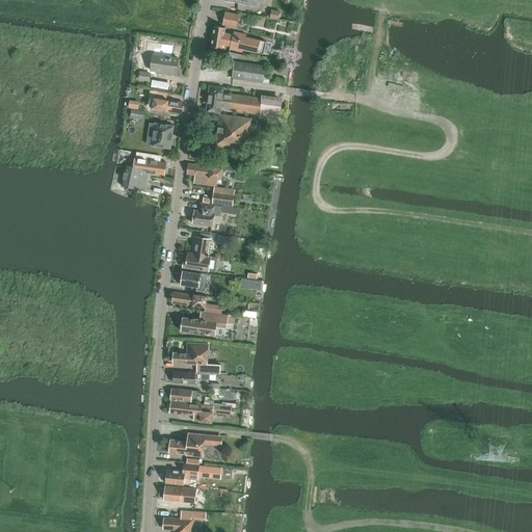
[(265,18),(278,20),(280,11),(266,9),(265,18)]
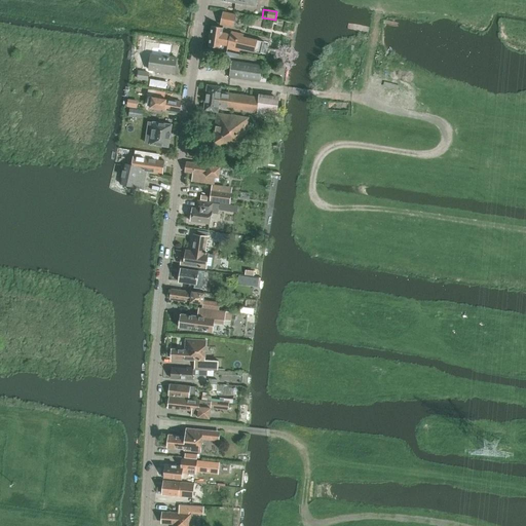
[(221,25),(233,28),(236,15),(223,12),(221,25)]
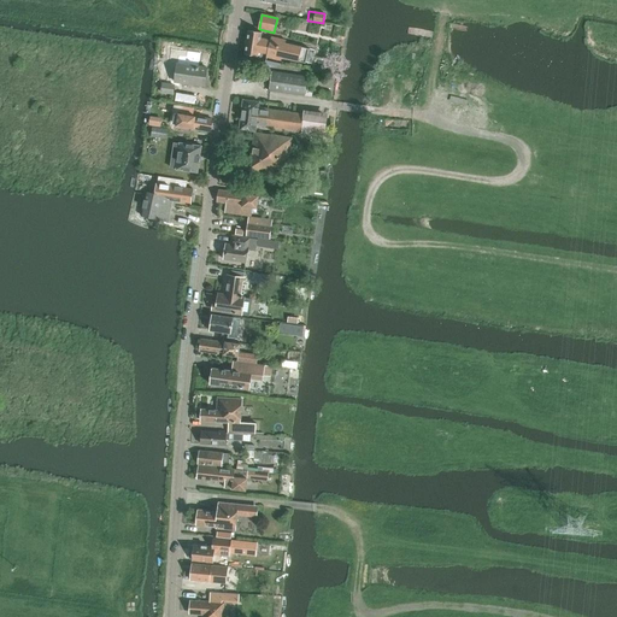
[(247,53),(258,56),(258,52),(268,54),(266,57),(281,60),(282,58),(306,63),(309,48),(286,43),(286,41),(278,39),(277,42),(260,39),(262,33),(250,31),(247,53)]
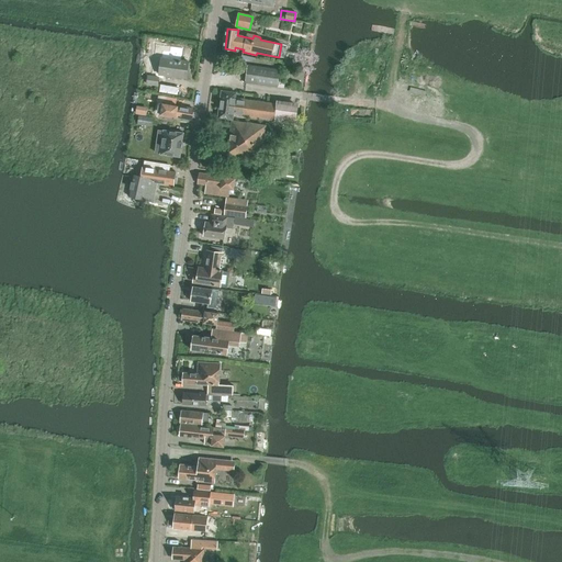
[(159,75),(187,78),(189,63),(161,58),(159,75)]
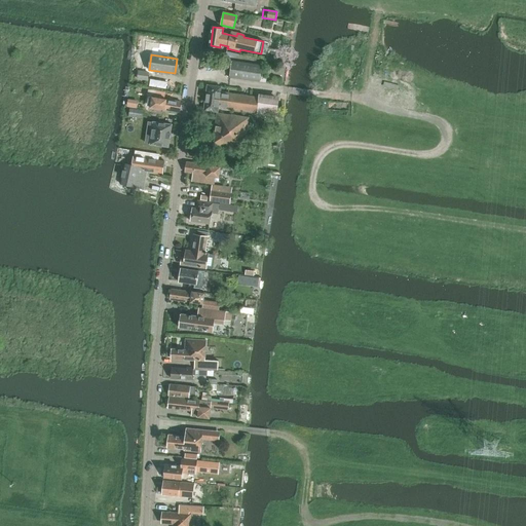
[(229,78),(260,82),(262,66),(232,62),(229,78)]
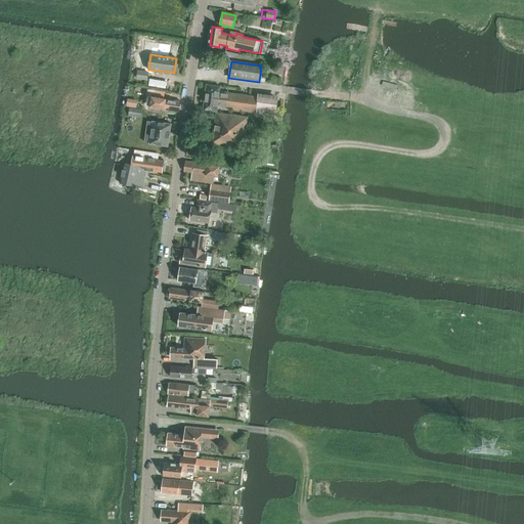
[(258,94),(258,97),(220,92),(220,87),(207,85),(204,111),(217,112),(218,107),(256,112),(256,113),(275,116),(278,96),(258,94)]
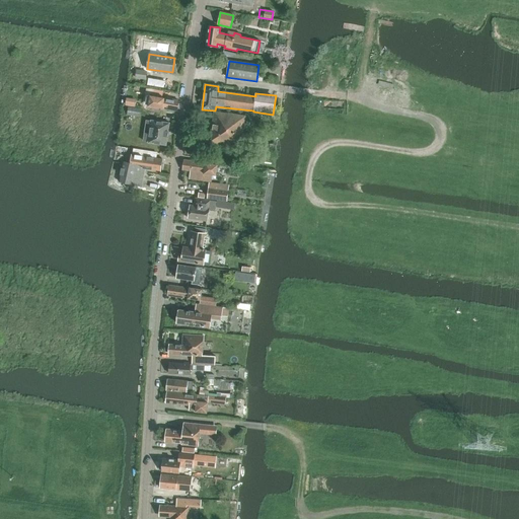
[(150,96),(148,105),(162,108),(176,110),(178,100),(162,97),(163,91),(149,89),(148,95),(150,96)]
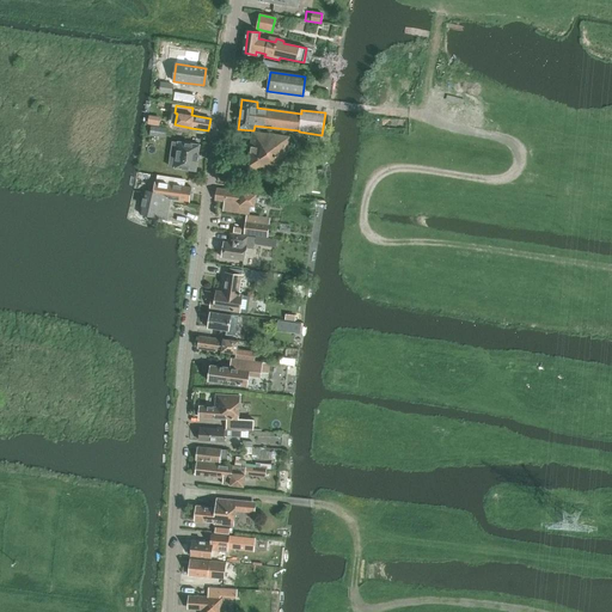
[(152,116),(164,118),(166,109),(154,108),(152,116)]
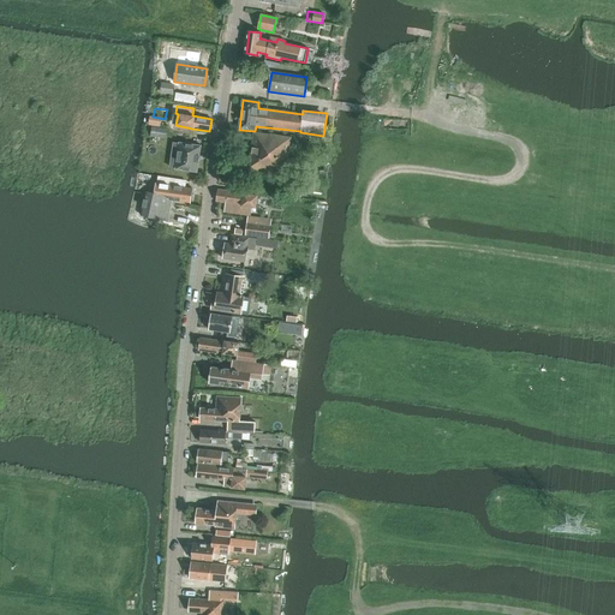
[(161,136),(166,136),(167,129),(153,126),(151,137),(161,138),(161,136)]
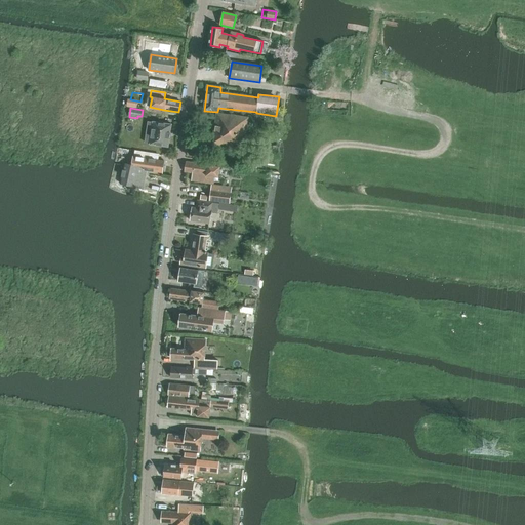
[(214,145),(243,149),(248,118),(217,113),(213,135),(215,135),(214,145)]
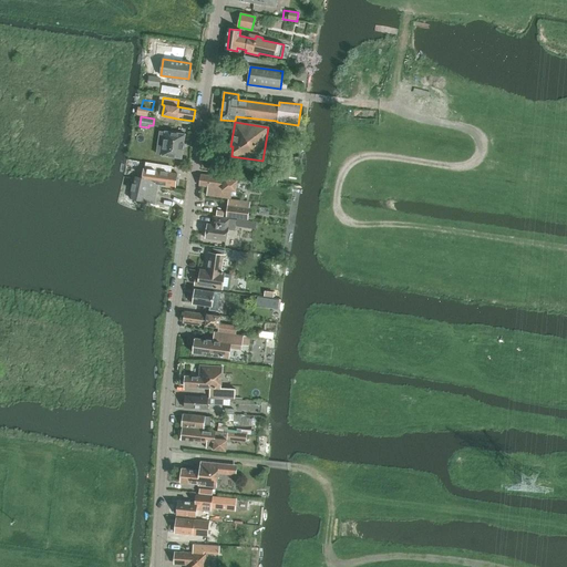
[(161,156),(182,158),(185,134),(164,132),(161,156)]
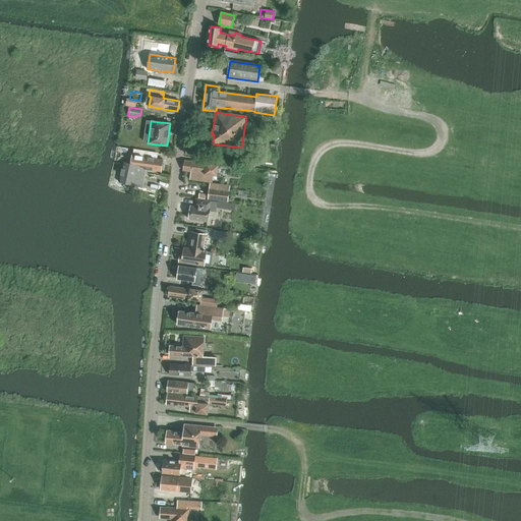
[(147,158),(148,152),(134,150),(133,156),(138,157),(136,165),(123,163),(119,182),(142,187),(146,169),(162,172),(163,160),(147,158)]
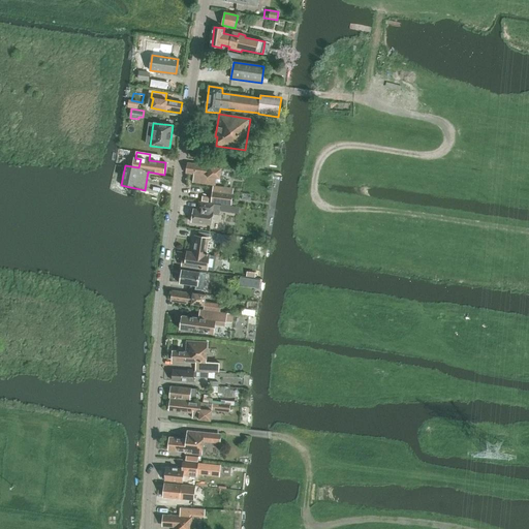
[(257,160),(272,164),(273,159),(259,155),(257,160)]
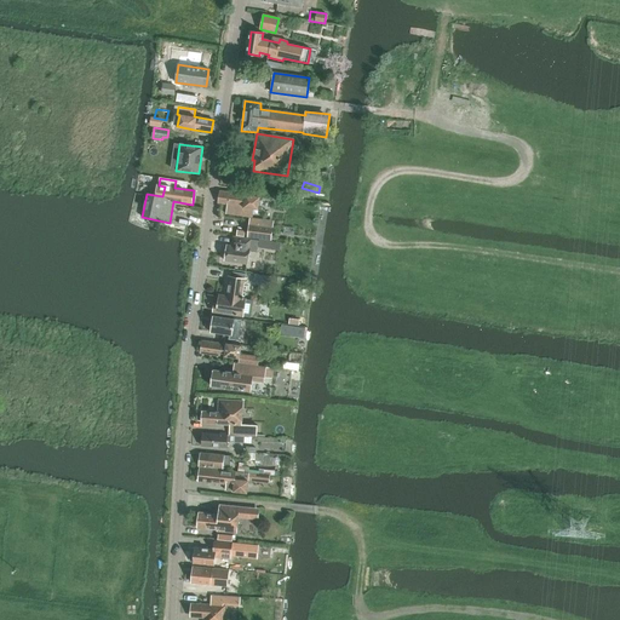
[(227,214),(253,218),(253,213),(258,214),(258,210),(259,210),(260,196),(219,191),(218,204),(227,205),(227,214)]
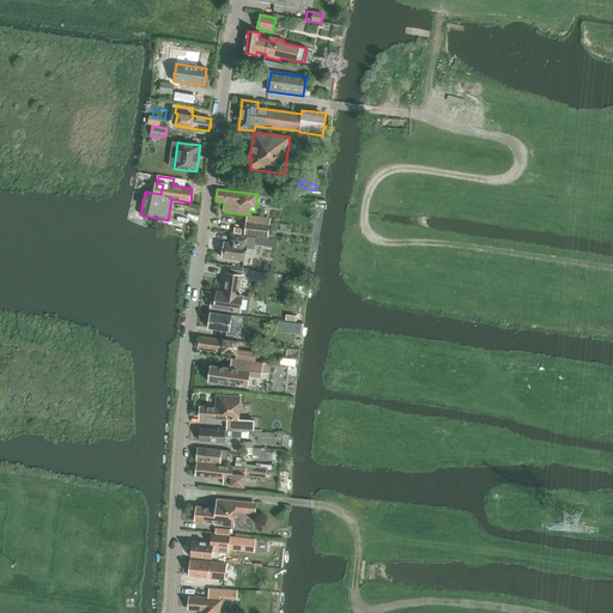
[(244,235),(268,238),(271,223),(247,219),(244,235)]
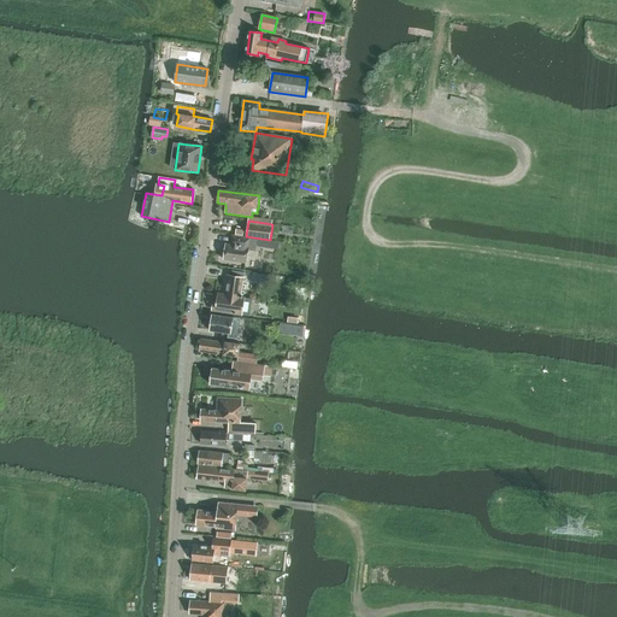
[(224,259),(247,263),(248,251),(256,251),(257,246),(277,250),(278,241),(258,239),(258,240),(233,236),(230,245),(227,245),(224,259)]
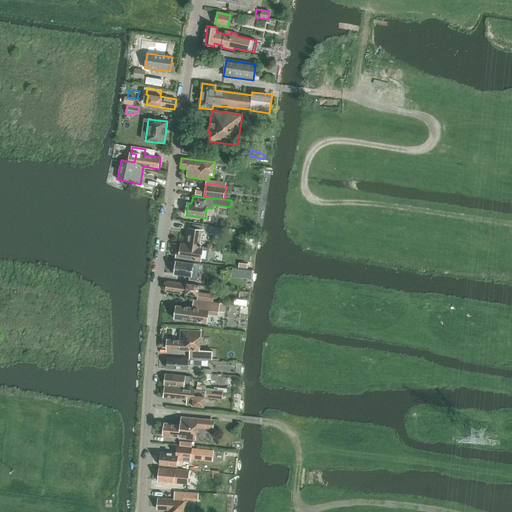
[(202,234),(203,231),(189,229),(186,245),(182,244),(180,252),(177,252),(176,258),(200,261),(202,247),(200,247),(201,245),(202,245),(204,234),(202,234)]
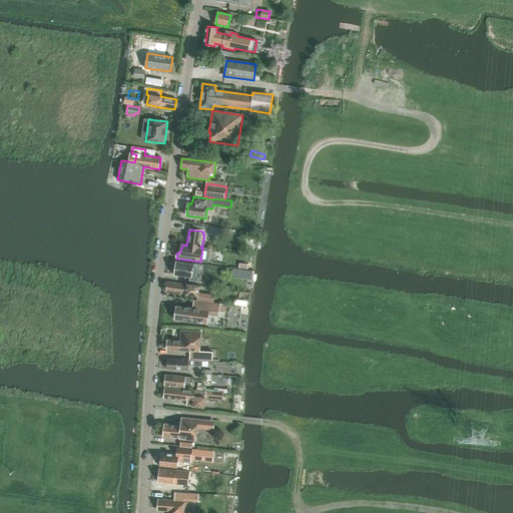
[(189,281),(199,283),(200,275),(192,274),(194,265),(176,262),(174,275),(189,278),(189,281)]
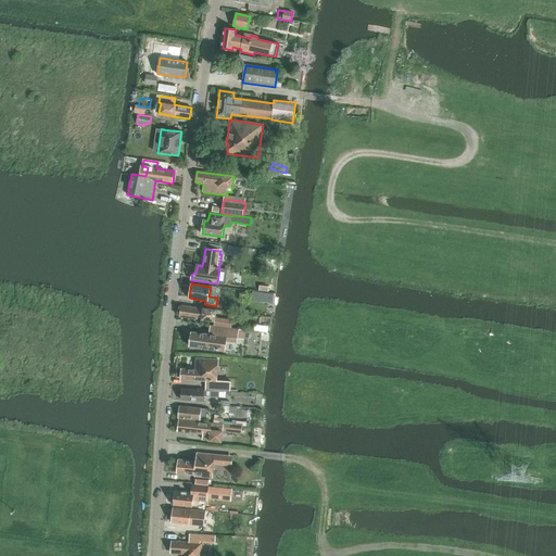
[(228,302),(229,290),(223,289),(220,300),(228,302)]
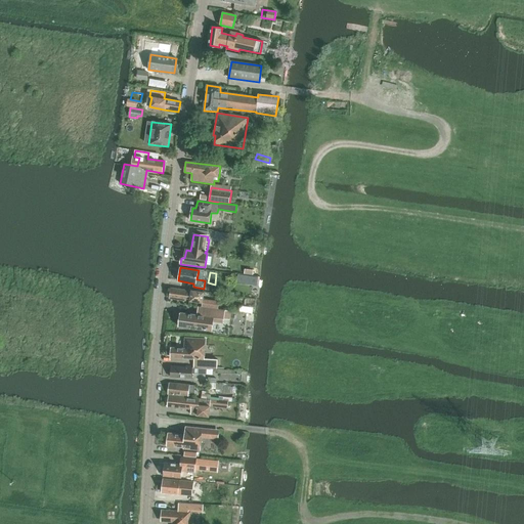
[(202,307),(218,309),(219,301),(204,299),(205,293),(187,290),(187,291),(171,288),(169,299),(186,301),(186,299),(190,300),(190,301),(203,303),(202,307)]
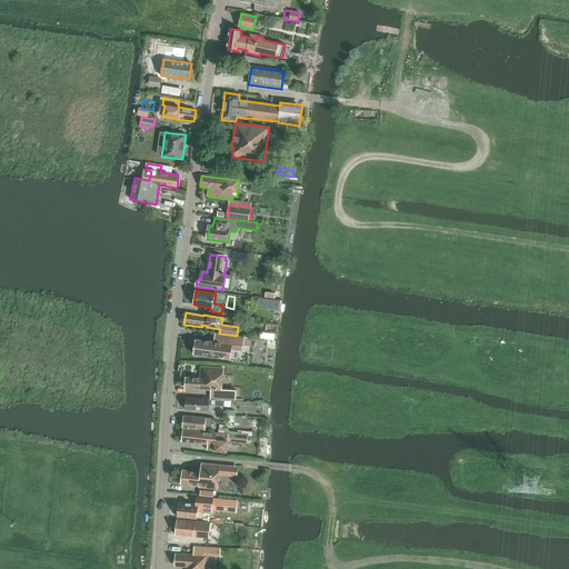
[(193,355),(230,359),(232,350),(242,351),(243,347),(250,348),(251,339),(216,333),(215,342),(196,340),(193,355)]
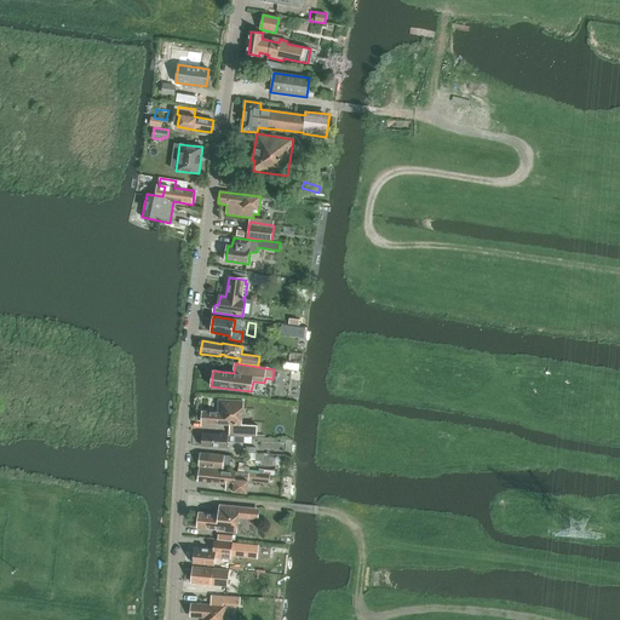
[(229,435),(257,436),(258,426),(242,425),(244,402),(219,400),(218,413),(202,412),(201,423),(230,425),(229,435)]
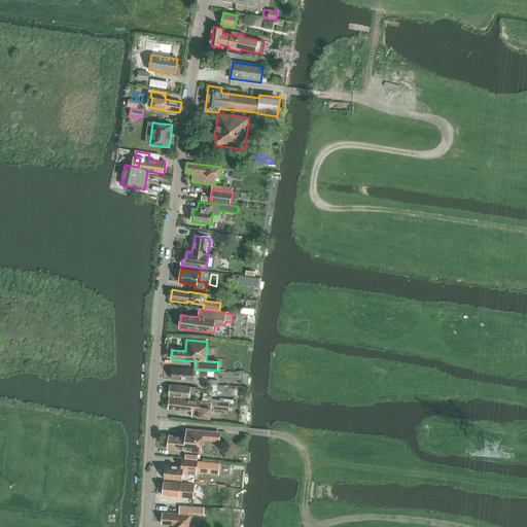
[(208,377),(208,371),(172,369),(172,379),(192,381),(194,376),(208,377)]
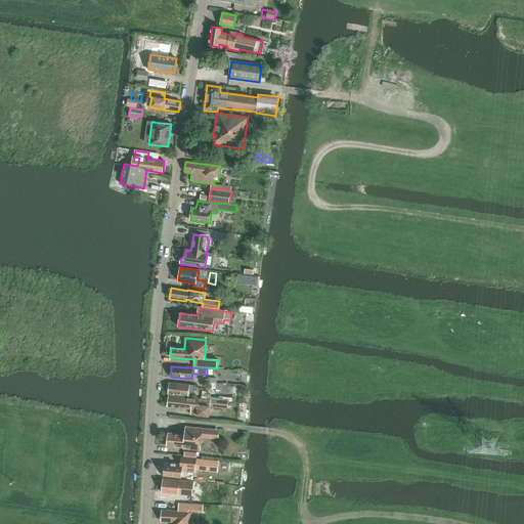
[(169,394),(188,396),(189,393),(193,393),(194,386),(170,383),(169,394)]
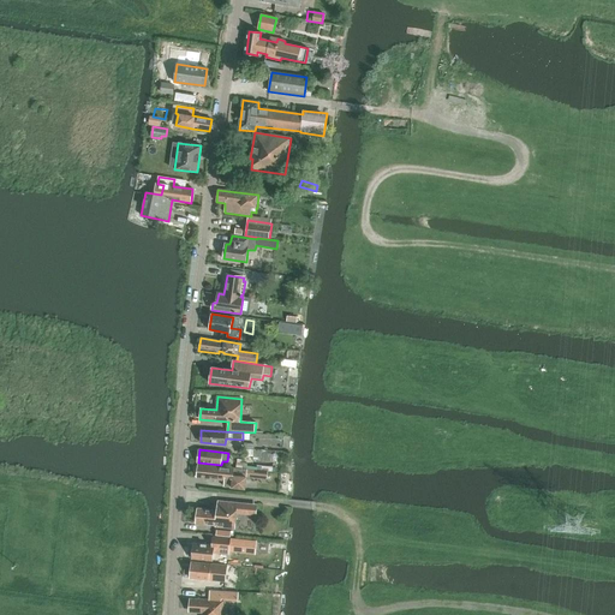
[(254,455),(254,460),(262,461),(273,463),(274,455),(262,454),(262,452),(255,452),(248,452),(246,455),(254,455)]
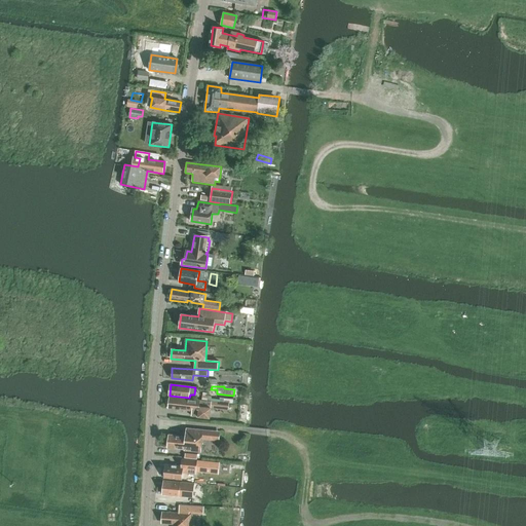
[(191,416),(210,418),(212,402),(200,401),(200,400),(170,397),(167,408),(192,411),(191,416)]
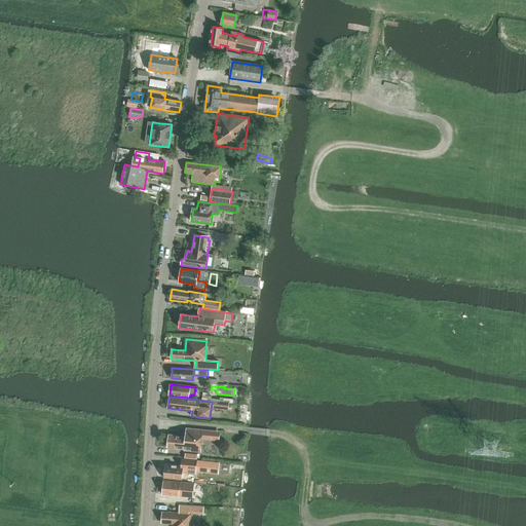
[(184,450),(201,452),(202,440),(219,441),(220,431),(186,428),(186,437),(168,435),(167,448),(184,449),(184,450)]
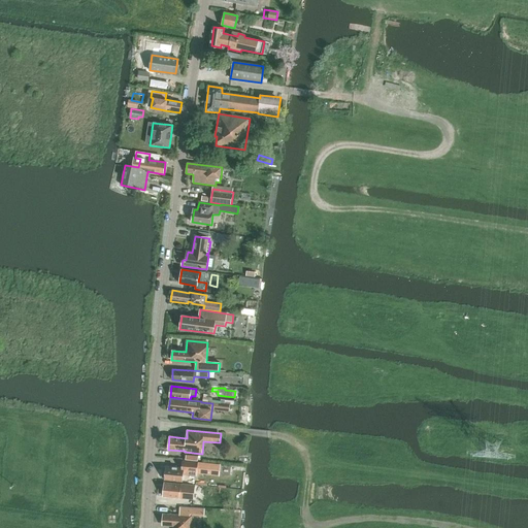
[(165,480),(183,482),(183,475),(197,476),(198,462),(183,461),(182,468),(166,466),(166,472),(164,472),(164,477),(165,477),(165,480)]
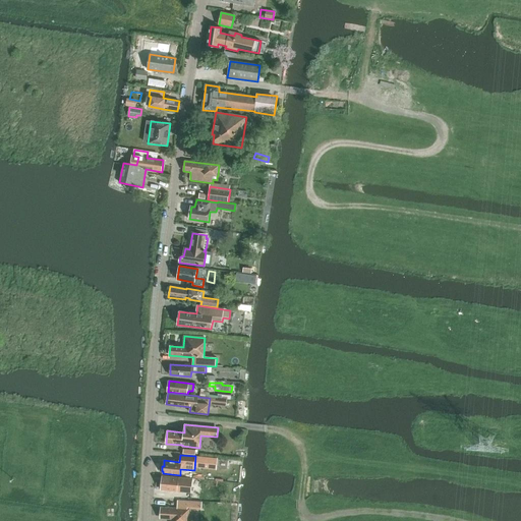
[(161,490),(190,493),(192,479),(163,476),(161,490)]
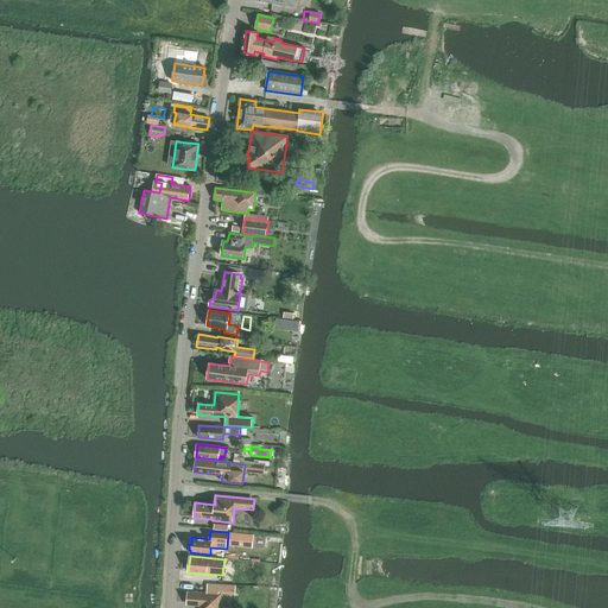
[(200,607),(220,607),(221,594),(188,593),(187,602),(189,606),(201,606),(200,607)]
